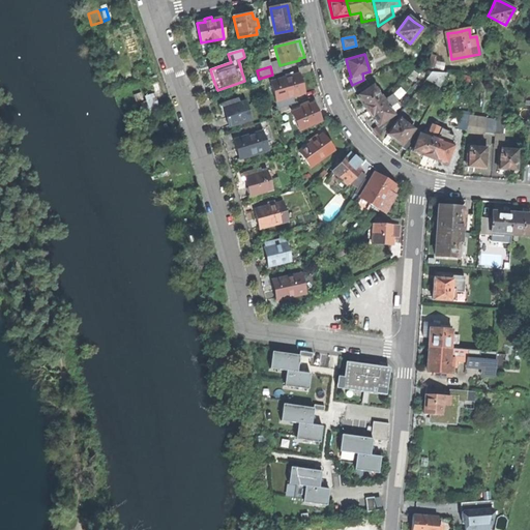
[(425,79),(440,86),(446,72),(431,71),(425,79)]
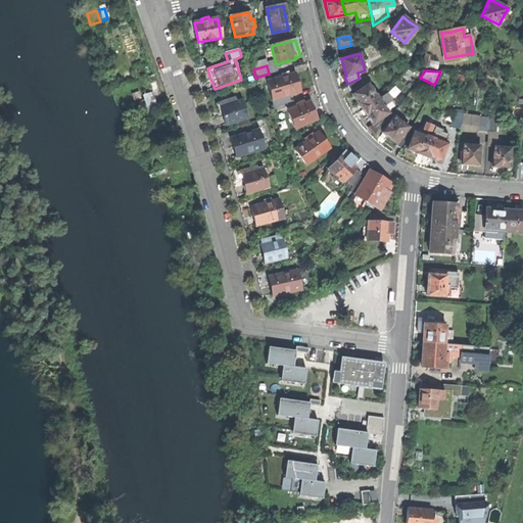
[(272,100),(299,92),(297,82),(294,74),(291,74),(291,72),(280,75),(281,77),(267,82),(272,100)]
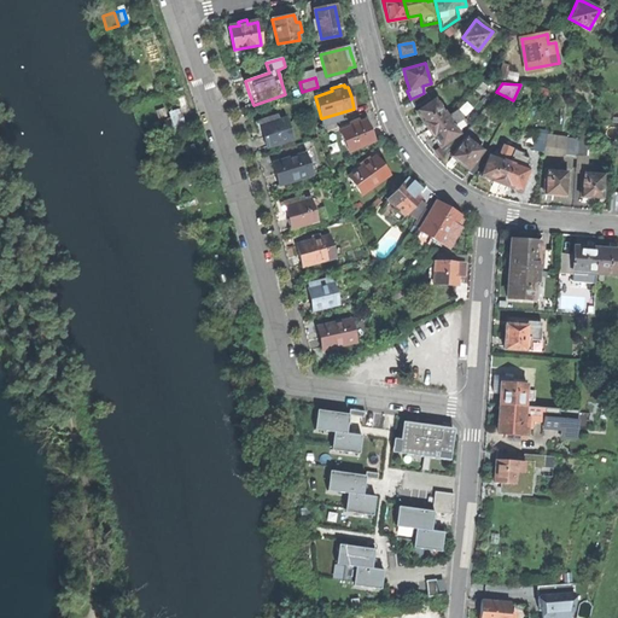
[(430,98),(424,93),(410,99),(408,100),(414,109),(430,98)]
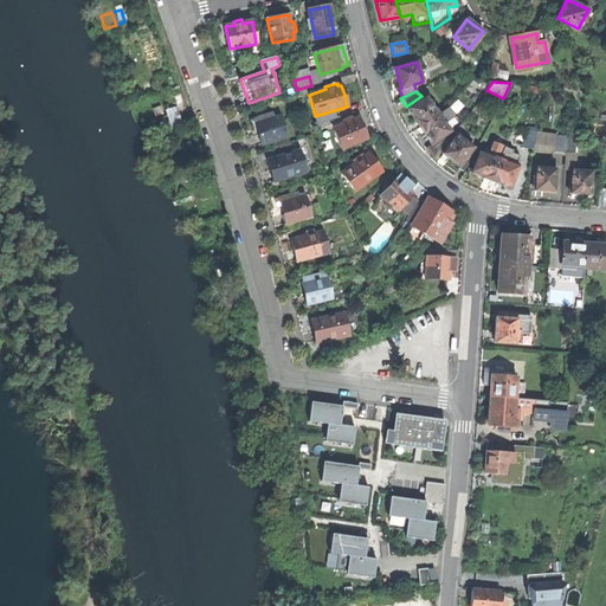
[(419,127),(438,114),(427,97),(408,109),(414,117),(419,127)]
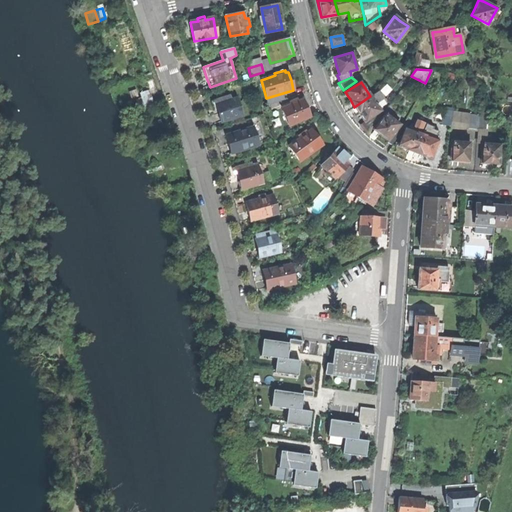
[(141,112),(157,107),(152,91),(137,96),(141,112)]
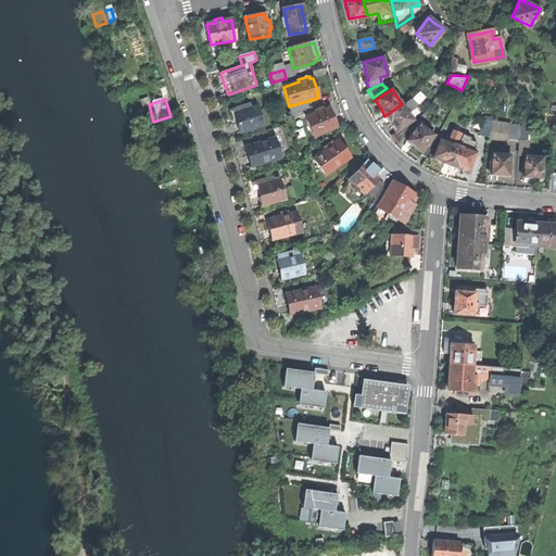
[(237,122),(241,133),(263,125),(256,106),(252,109),(250,103),(236,108),(237,114),(235,114),(237,122)]
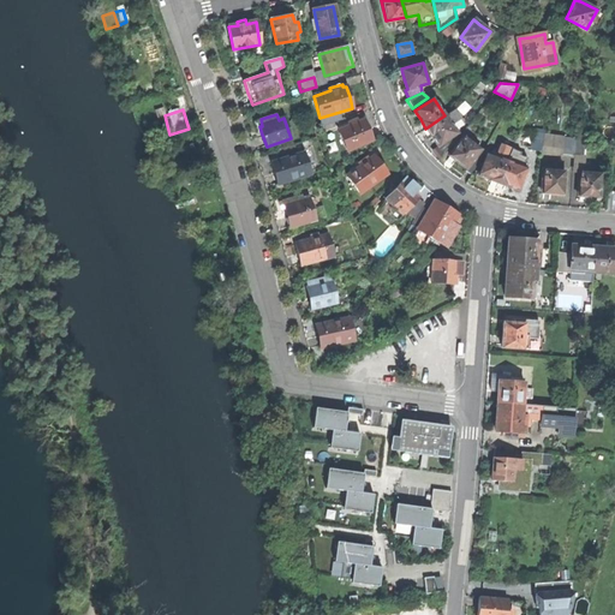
[(457,133),(445,115),(425,129),(431,137),(437,145),(457,133)]
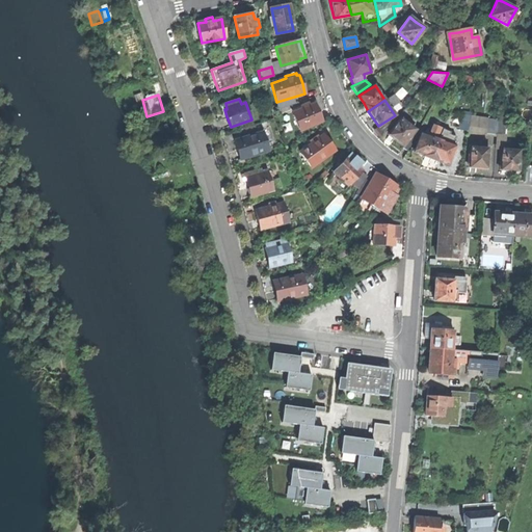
[(300,131),(321,122),(317,111),(314,104),(309,106),(308,104),(300,107),(301,110),(292,113),(300,131)]
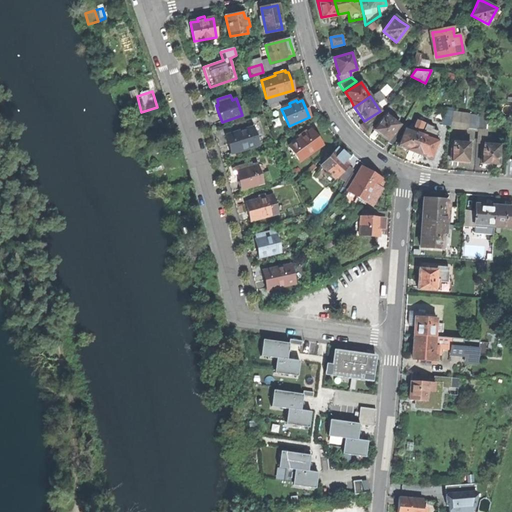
[(442,125),(451,127),(452,127),(468,129),(477,130),(486,131),(488,116),(478,115),(469,114),(454,112),(445,110),(442,125)]
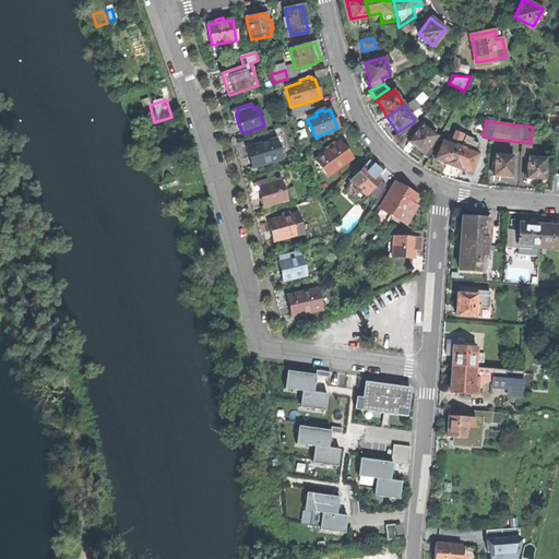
[(437,137),(421,125),(408,141),(416,146),(425,153),(423,155),(428,159),(439,139),(437,137)]
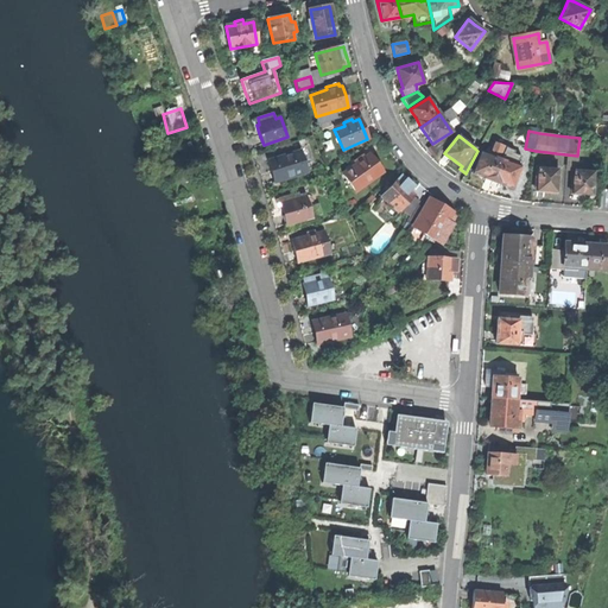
[(492,152),(495,153),(494,157),(481,152),(473,175),(482,177),(493,182),(501,159),(505,146),(494,143),(492,152)]
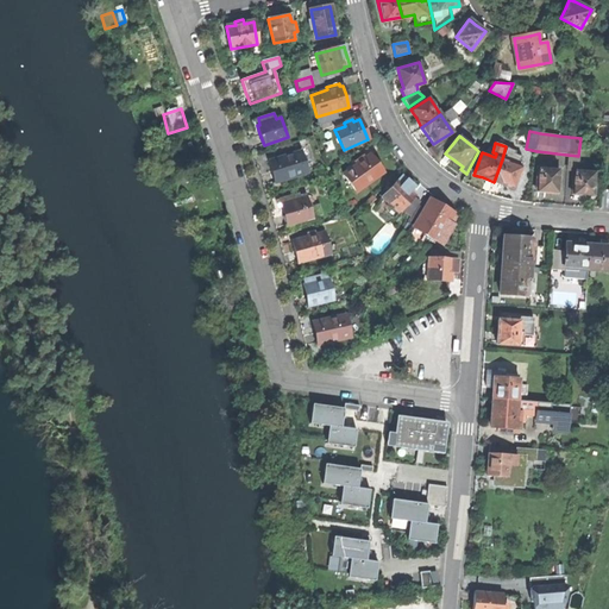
[(276,183),(308,173),(301,151),(295,152),(281,157),(269,161),(272,171),(276,183)]
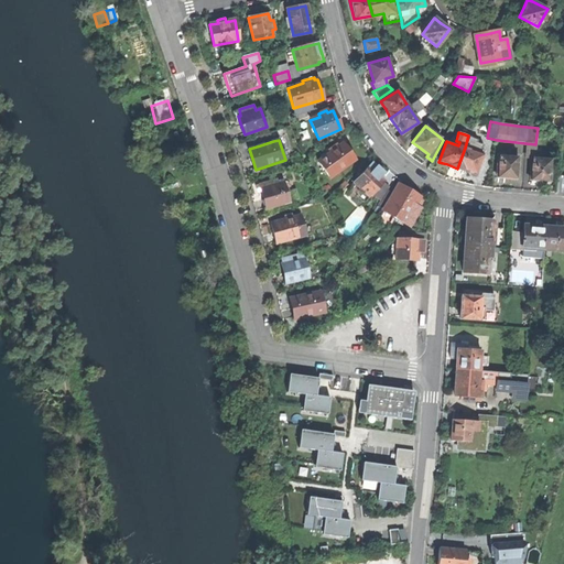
[(318,161),(329,177),(355,160),(347,150),(343,143),(318,161)]
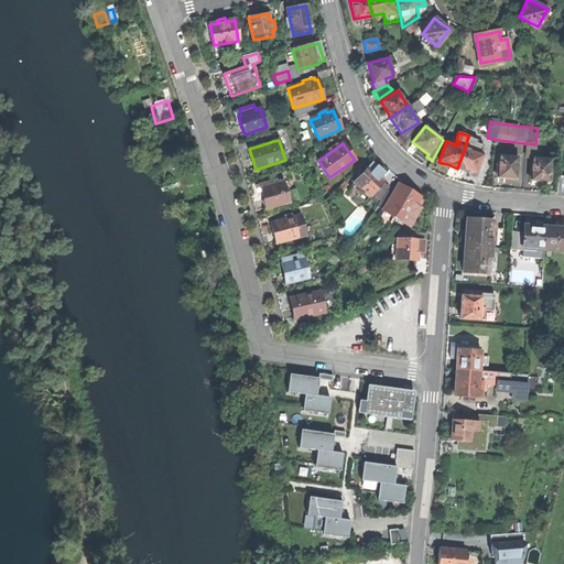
[(476,174),(483,154),(465,148),(457,169),(466,171),(476,174)]
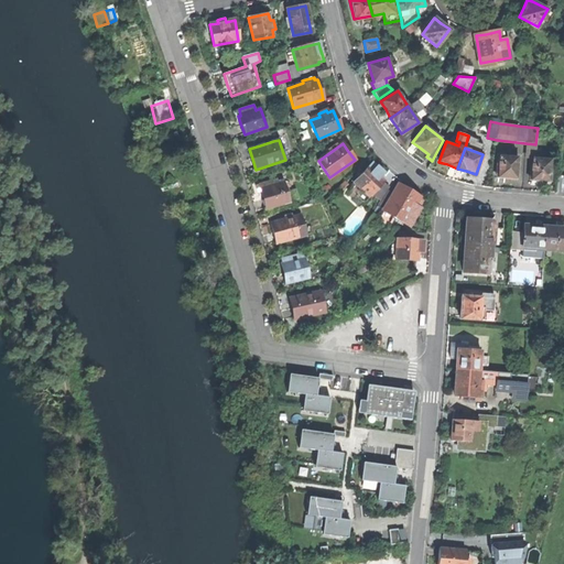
[(544,151),(543,159),(531,158),(530,179),(540,180),(551,180),(552,159),(552,151),(544,151)]
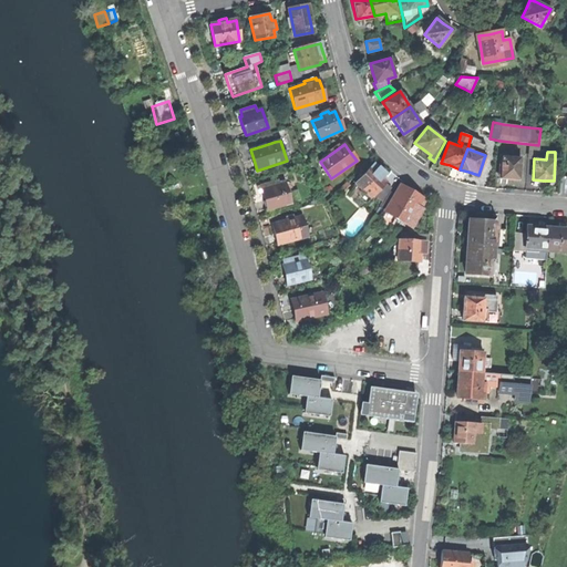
[(509,178),(519,178),(521,157),(501,156),(500,178),(509,178)]
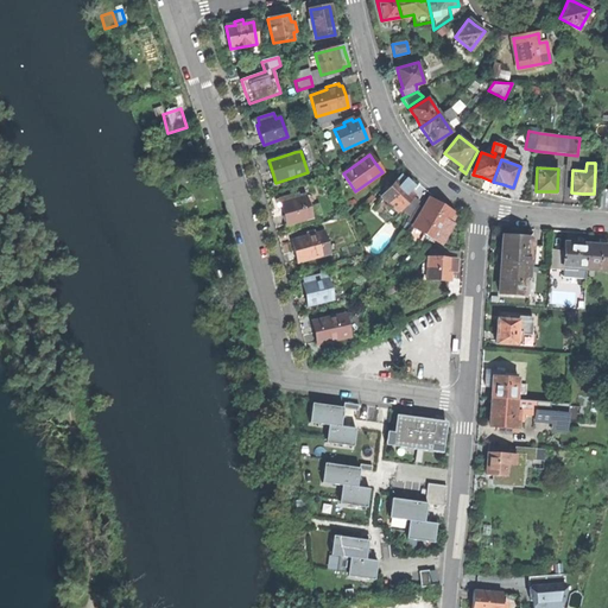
[(410,216),(418,207),(419,203),(412,196),(413,195),(409,190),(405,187),(410,183),(400,175),(381,196),(398,211),(401,208),(410,216)]
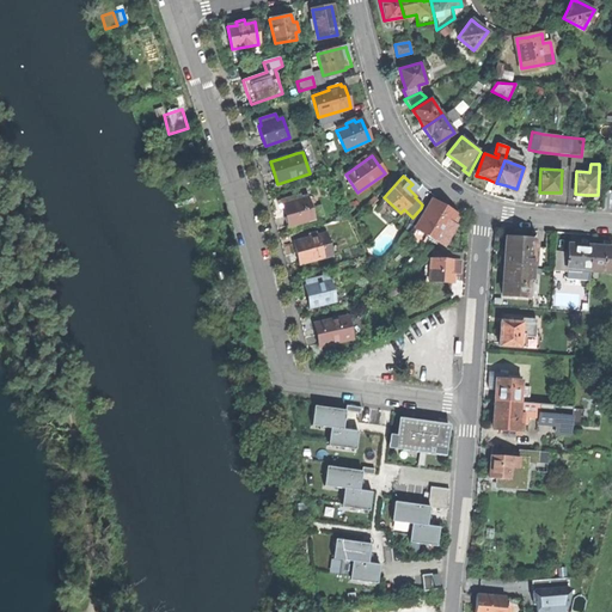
[(303,201),(300,195),(282,200),(279,201),(281,214),(286,213),(287,219),(288,226),(313,219),(308,199),(303,201)]
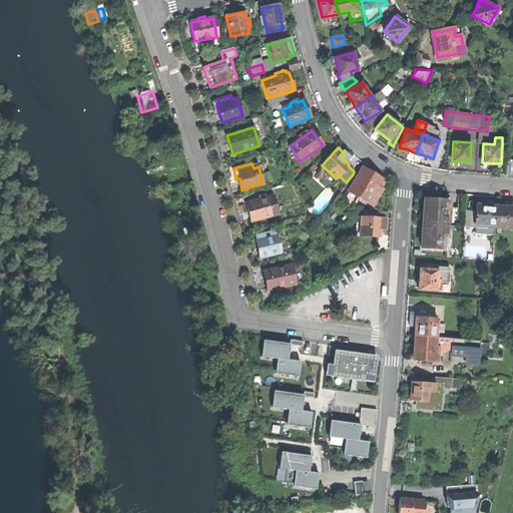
[(358,177),(350,192),(346,200),(355,205),(360,197),(374,204),(382,189),(378,187),(381,180),(371,174),(362,169),(358,177)]
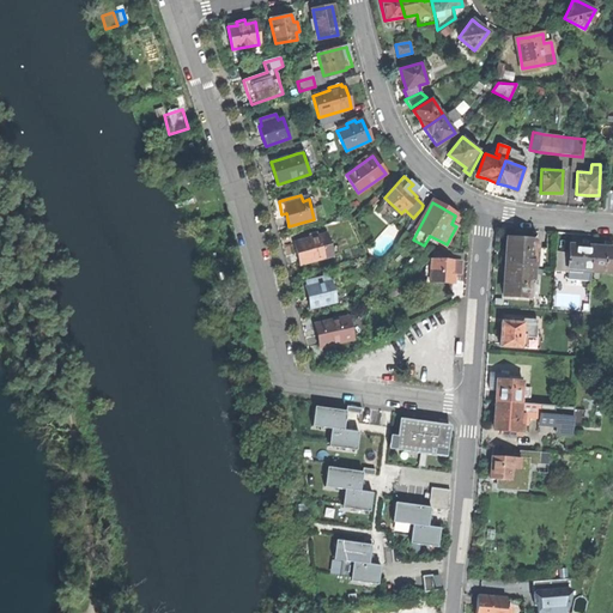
[(410,224),(418,230),(428,212),(422,208),(413,218),(410,224)]
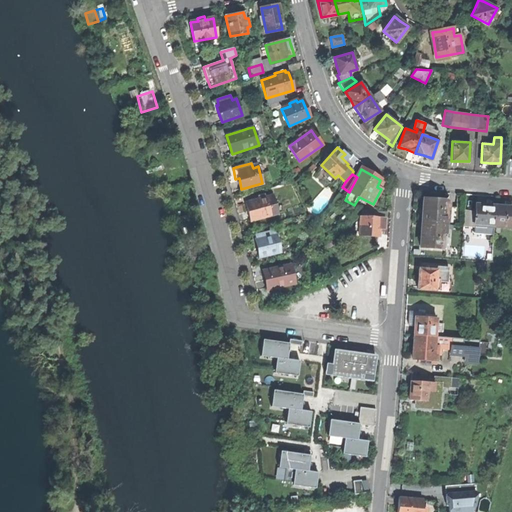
[(249,212),(251,221),(278,213),(273,195),(265,198),(264,195),(255,197),(256,200),(246,203),(249,212)]
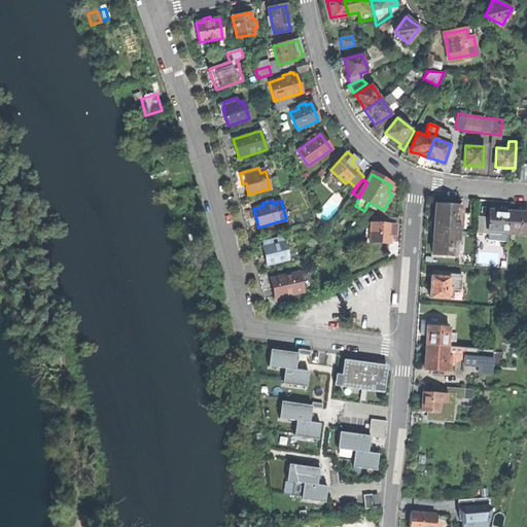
[(526,209),(525,210),(525,203),(520,202),(520,212),(514,212),(508,212),(507,233),(526,233),(526,209)]
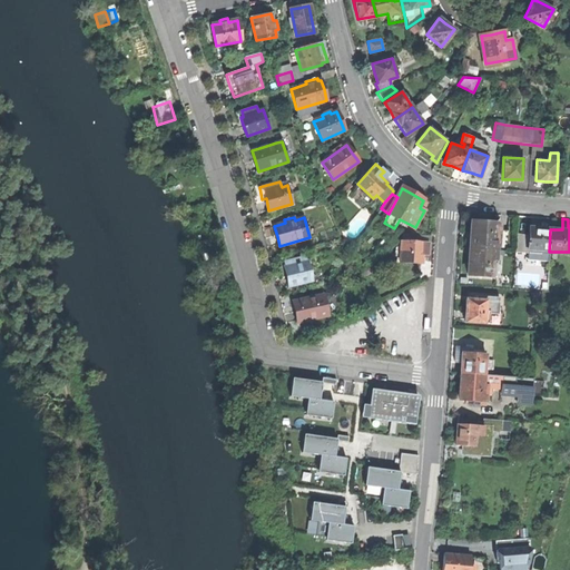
[(508,231),(497,231),(497,223),(472,222),(471,235),(470,248),(492,249),(495,249),(507,251),(508,231)]
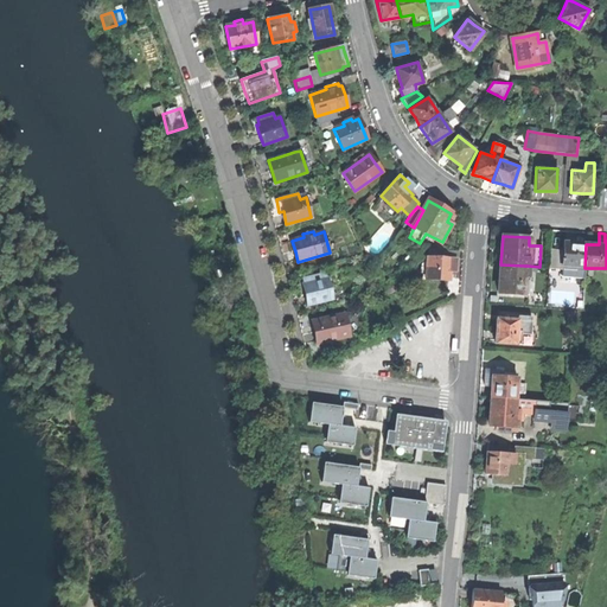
[(562,269),(562,276),(585,278),(585,268),(586,244),(575,243),(564,243),(563,249),(549,249),(548,268),(562,269)]
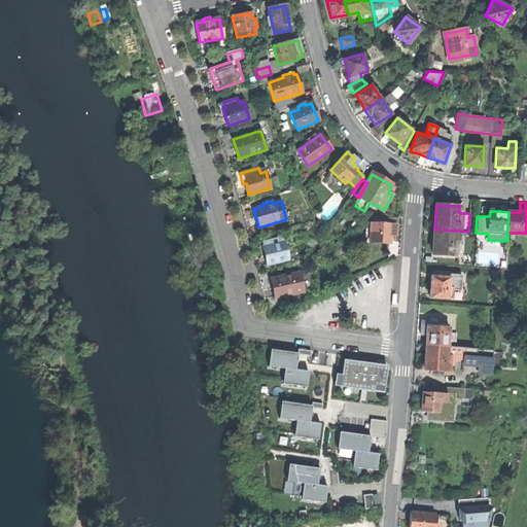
[(372,222),(371,243),(390,244),(390,234),(395,234),(395,230),(396,224),(372,222)]
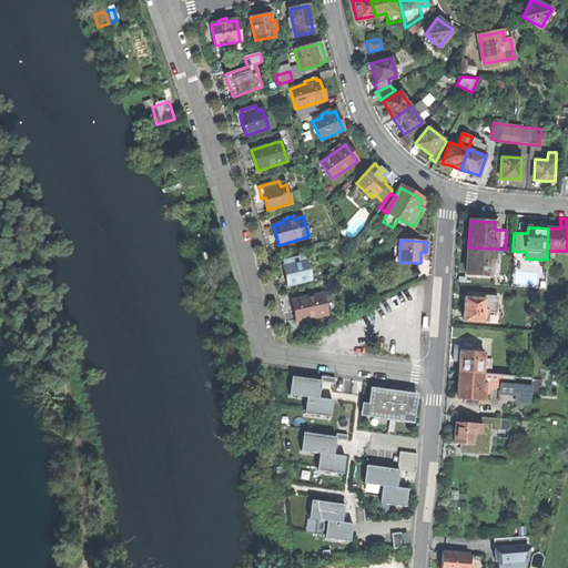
[(467,261),(466,275),(488,276),(496,277),(497,252),(494,251),(494,249),(490,249),(468,247),(467,261)]
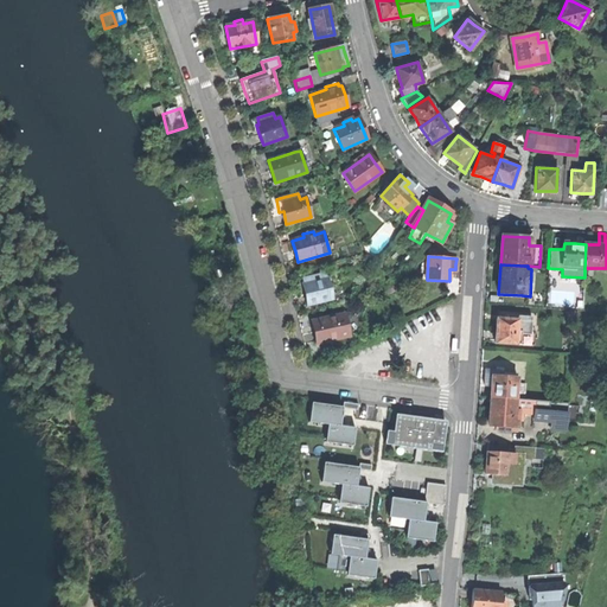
[(327,281),(332,281),(330,272),(298,280),(300,286),(304,285),(305,294),(308,305),(332,299),(327,281)]
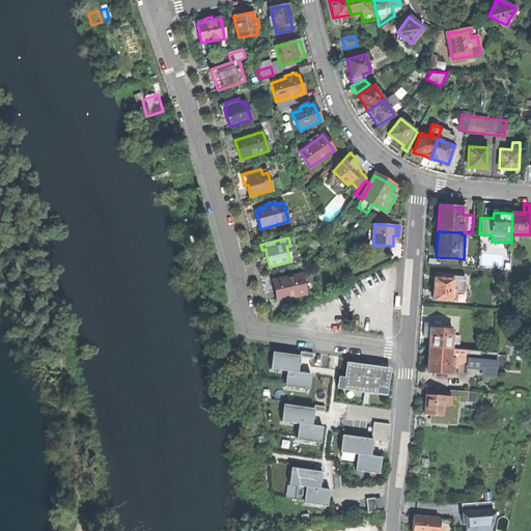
[(275,288),(277,300),(306,294),(301,275),(273,281),(275,288)]
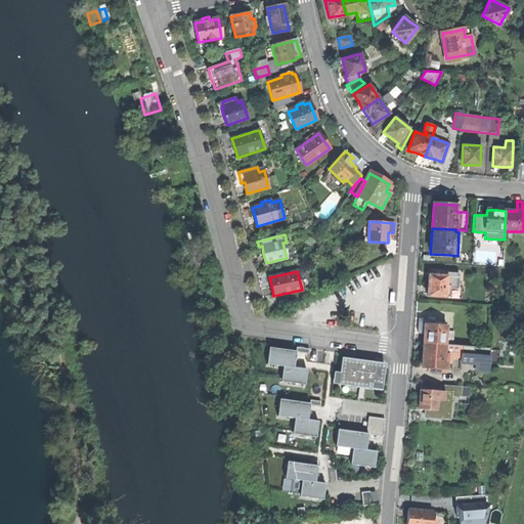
[(429,275),(428,287),(427,296),(461,298),(462,290),(459,289),(460,273),(438,272),(438,276),(429,275)]
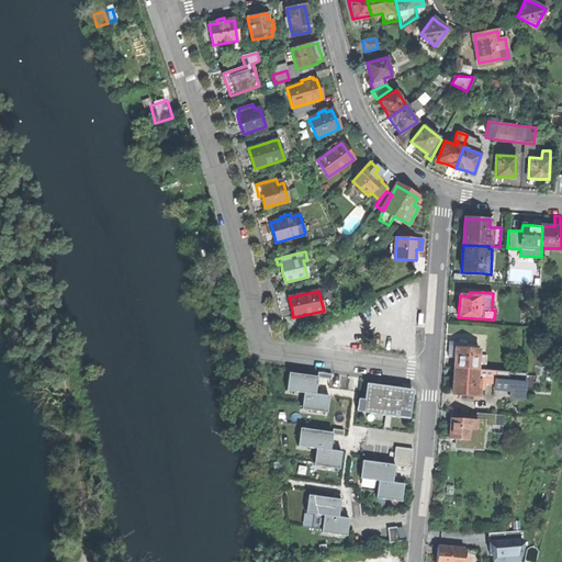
[(449,340),(449,348),(448,357),(456,357),(454,369),(478,370),(479,346),(467,346),(467,341),(449,340)]
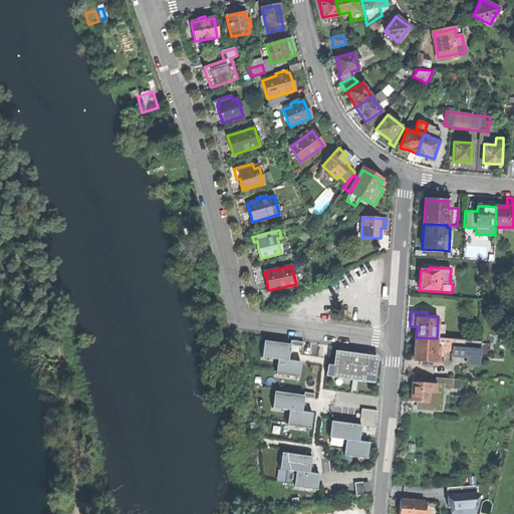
[(481,340),(437,338),(416,337),(416,347),(415,359),(422,359),(422,364),(438,365),(438,360),(438,359),(443,359),(443,349),(461,350),(460,364),(480,365),(481,351),(481,340)]
